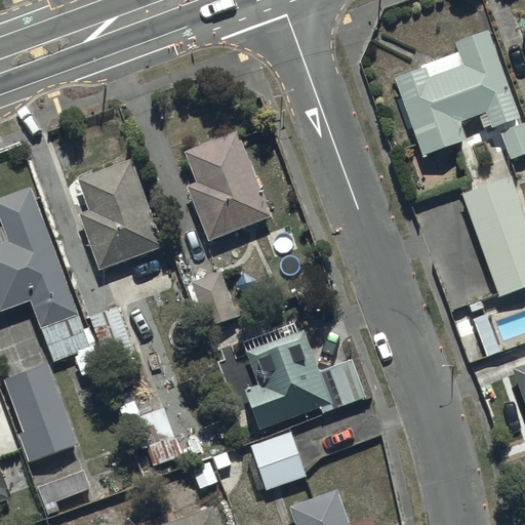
[(456,52),(392,75),(421,159),(466,144),(458,122),(477,116),(483,131),(516,119),(485,33),(454,44),(456,52)]
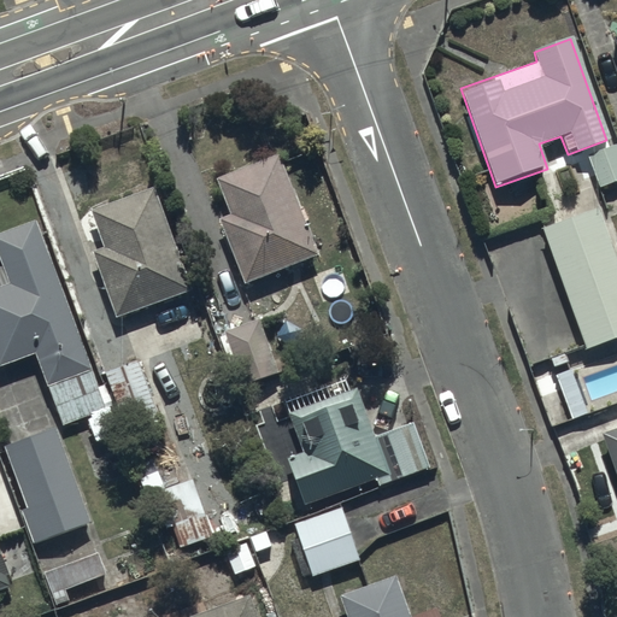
[(616,182),(616,151),(615,147),(587,158),(599,189),(616,182)]
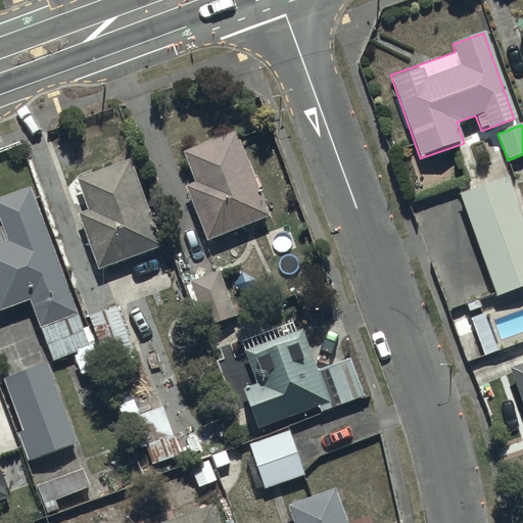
[(235,131),(181,151),(194,186),(185,190),(206,243),(270,219),(235,131)]
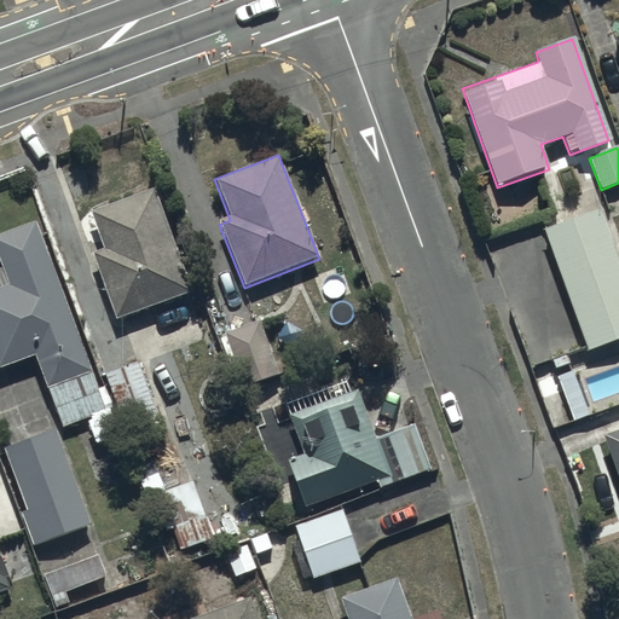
[(160,191),(91,212),(103,252),(92,254),(111,319),(191,295),(160,191)]
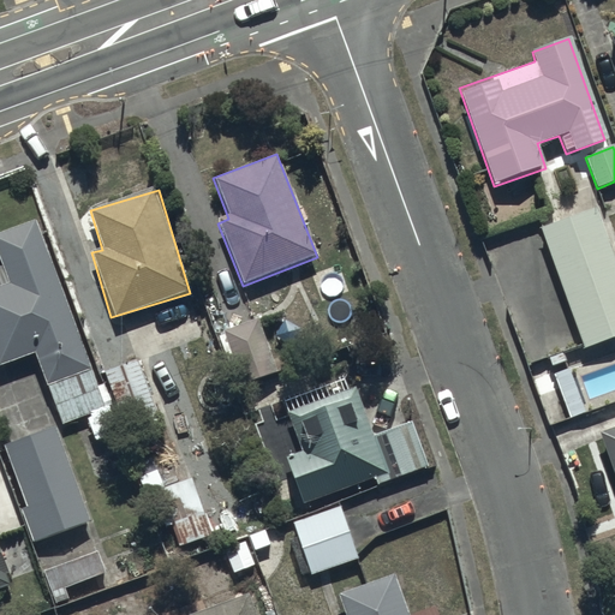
[(614,261),(595,208),(538,230),(585,350),(614,336),(614,261)]
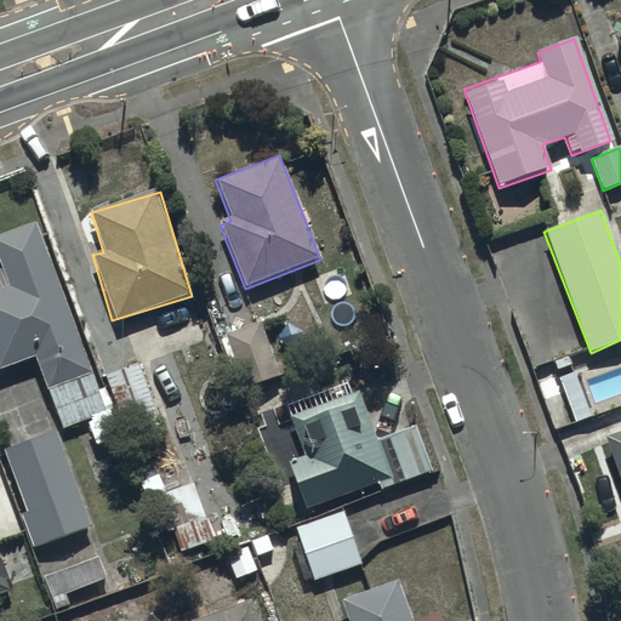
[(35,221),(0,233),(0,279),(1,285),(0,285),(0,366),(36,353),(50,388),(91,374),(35,221)]
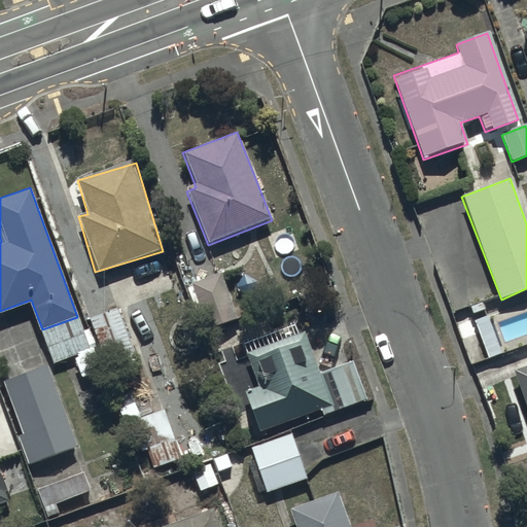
[(134,358),(115,310),(89,320),(107,369),(134,358)]
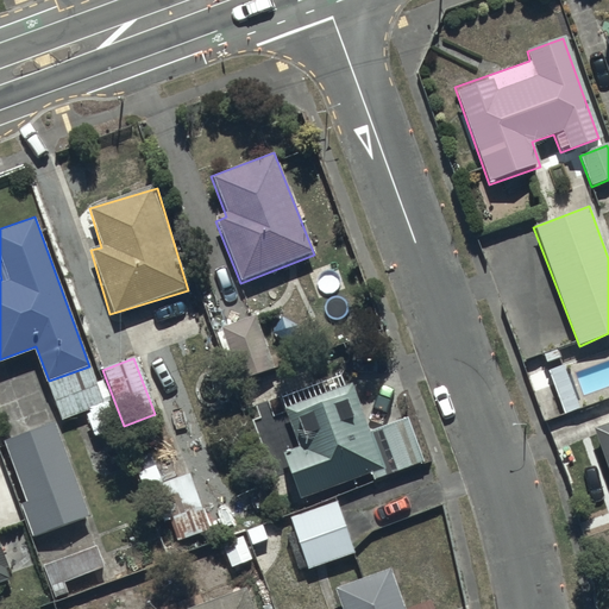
[(406,420),(368,433),(351,384),(343,387),(339,375),(267,400),(272,419),(286,414),(296,446),(280,452),(295,498),(369,472),(372,482),(421,464),(406,420)]
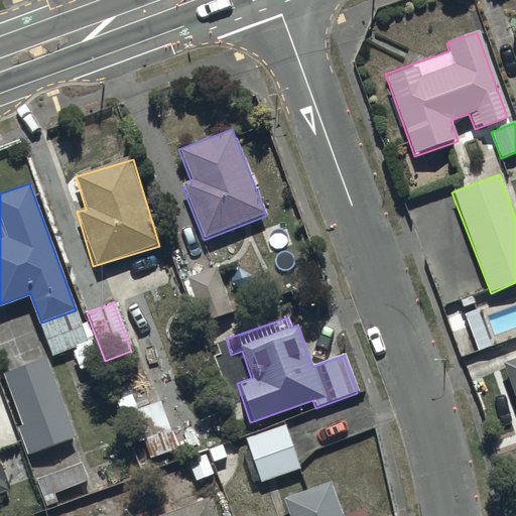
[(46,360),(2,374),(19,426),(16,427),(26,458),(75,441),(46,360)]
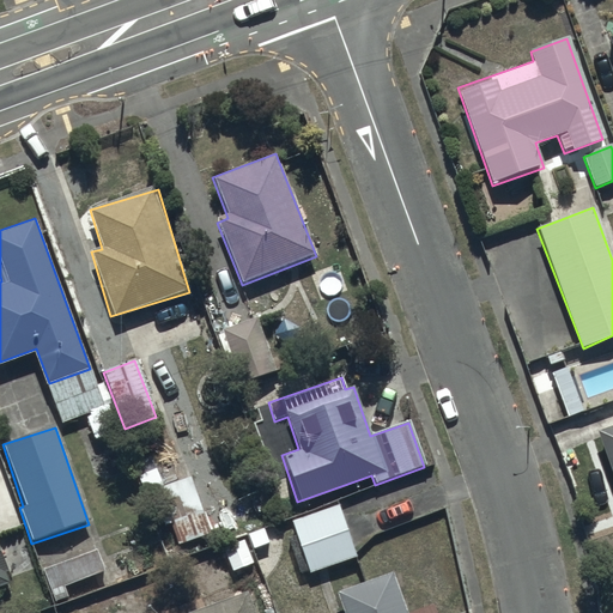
[(612,428),(598,434),(612,473),(612,428)]
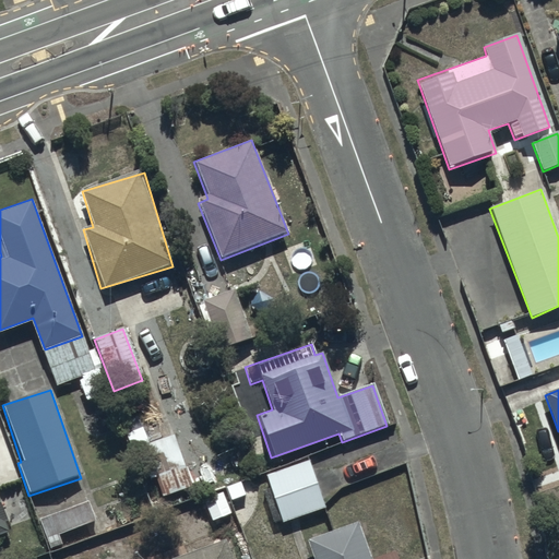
[(191,486),(173,437),(139,449),(157,499),(191,486)]
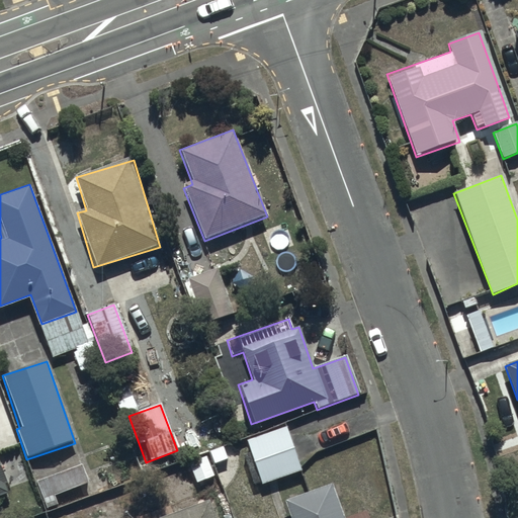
[(286,426),(244,441),(261,486),(303,470),(286,426)]
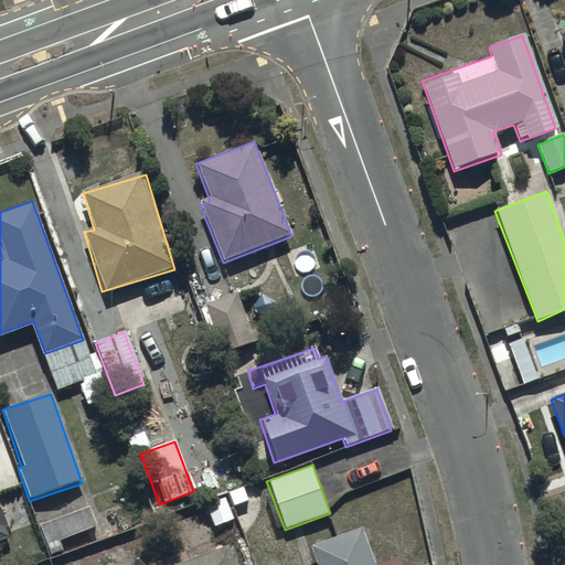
[(89,508),(40,526),(48,546),(96,529),(89,508)]
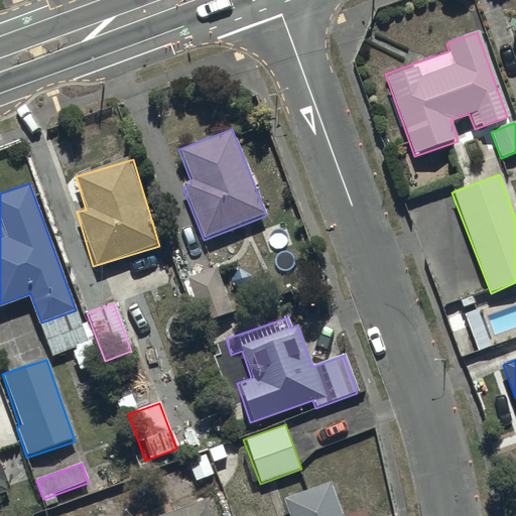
[(342,515),(330,482),(282,499),(288,515),(342,515)]
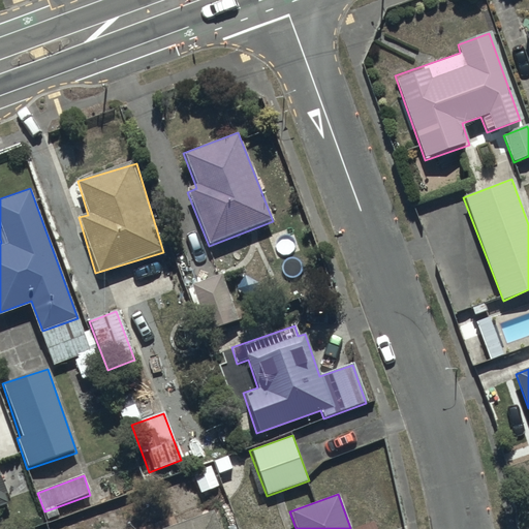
[(165,528),(218,528),(211,509),(165,528)]
